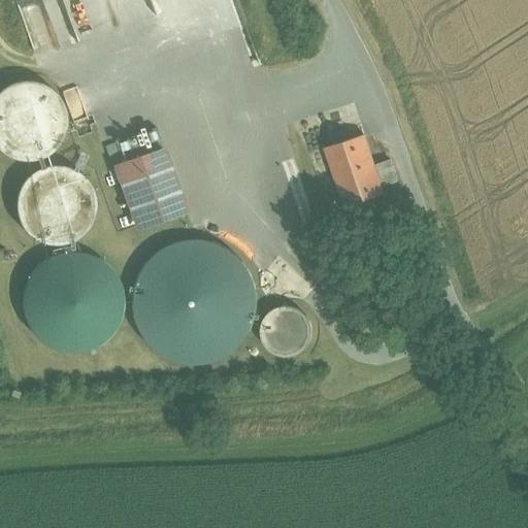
[(65,136),(68,120),(65,104),(56,91),(42,83),(26,79),(10,84),(0,90),(0,152),(12,160),(28,162),(43,159),(57,150),(65,136)]
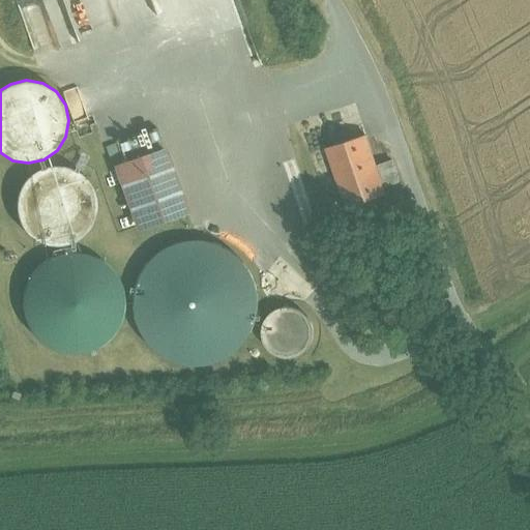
[(366,136),(327,148),(347,207),(386,195),(384,187),(377,166),(366,136)]
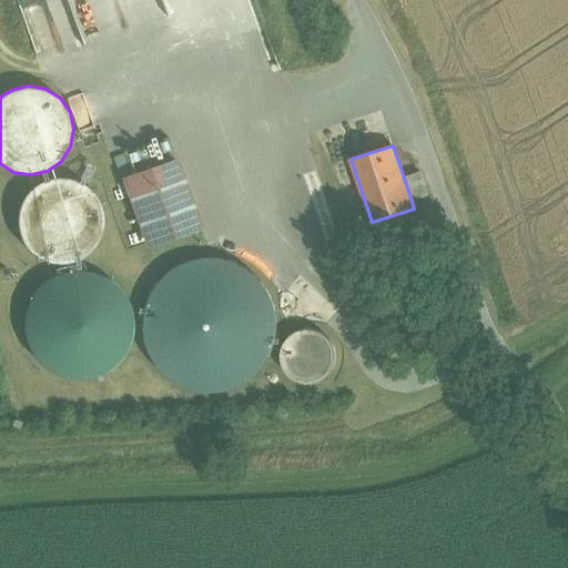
[(176,162),(125,181),(149,244),(200,226),(176,162)]
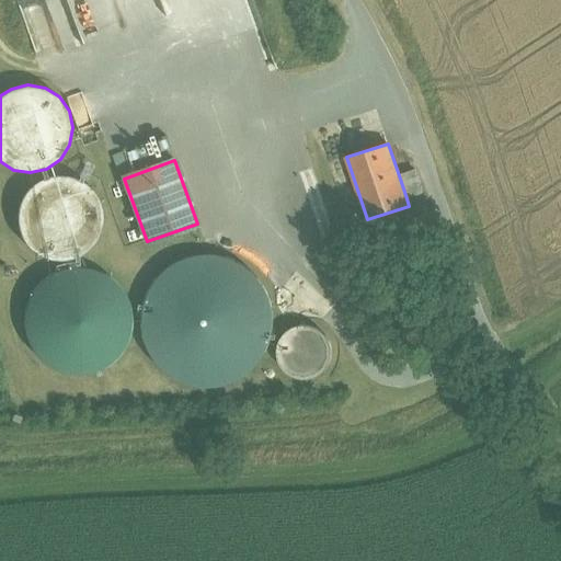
[(415,170),(399,175),(407,198),(423,193),(415,170)]
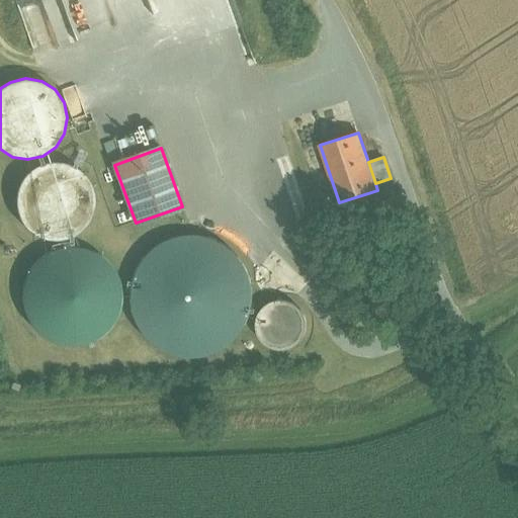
[(93,216),(96,200),(92,185),(83,172),(70,164),(55,161),(39,164),(26,173),(18,186),(15,202),(18,218),(27,231),(40,239),(57,242),(72,238),(85,229),(93,216)]
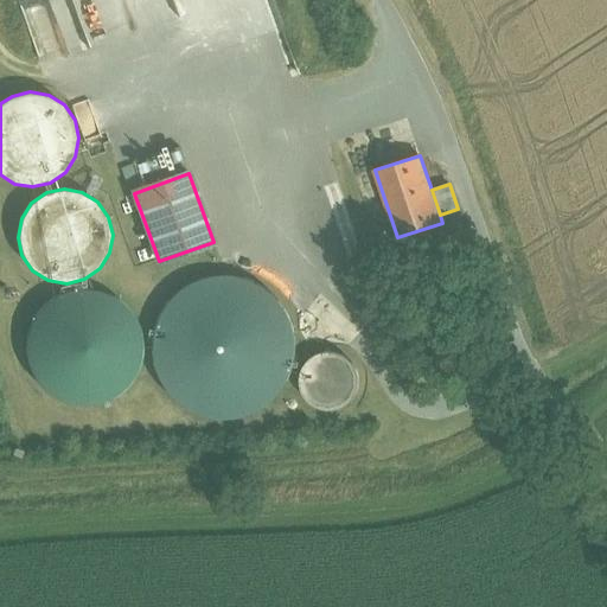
[(292,375),(296,346),(291,318),(274,295),(250,280),(222,274),(195,281),(171,296),(155,321),(151,349),(157,377),(173,401),(197,416),(225,421),(253,415),(276,398),(292,375)]
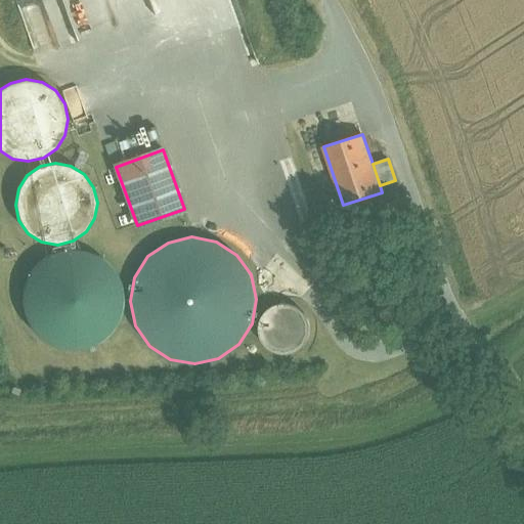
[(120,318),(123,299),(119,279),(107,263),(91,253),(72,249),(52,253),(36,265),(26,281),(22,301),(27,320),(38,337),(54,347),(74,350),(93,346),(110,335),(120,318)]
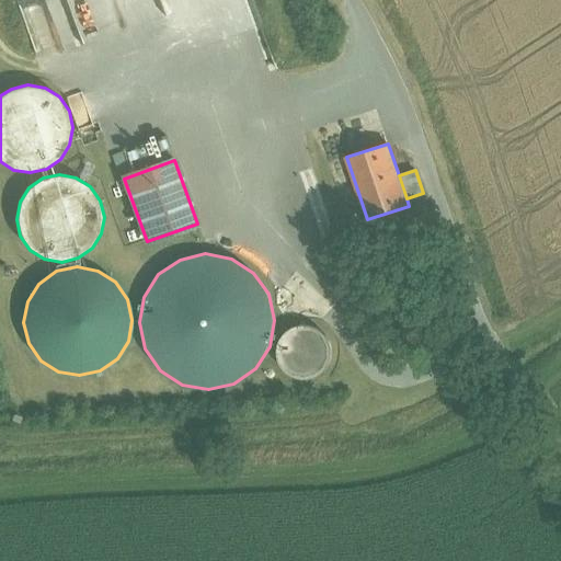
[(330,363),(332,352),(330,342),(323,333),(315,327),(304,325),(293,328),(284,333),(278,343),(276,353),(278,364),(285,373),(294,378),(305,380),(316,378),(324,371),(330,363)]
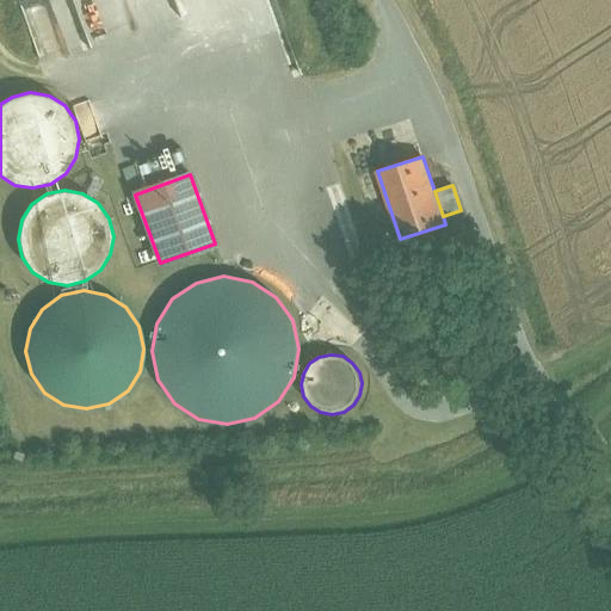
All buildings are outlined.
